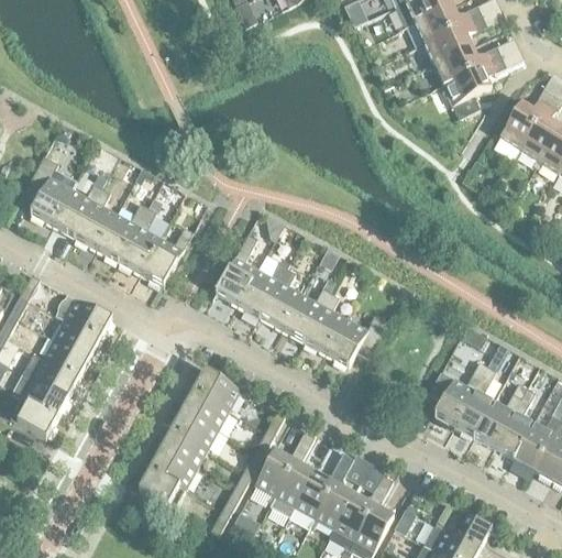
[(405,28),(410,25),(453,4),(451,0),(409,0),(405,2),(395,7),(404,24),(398,26),(400,30),(405,28)]
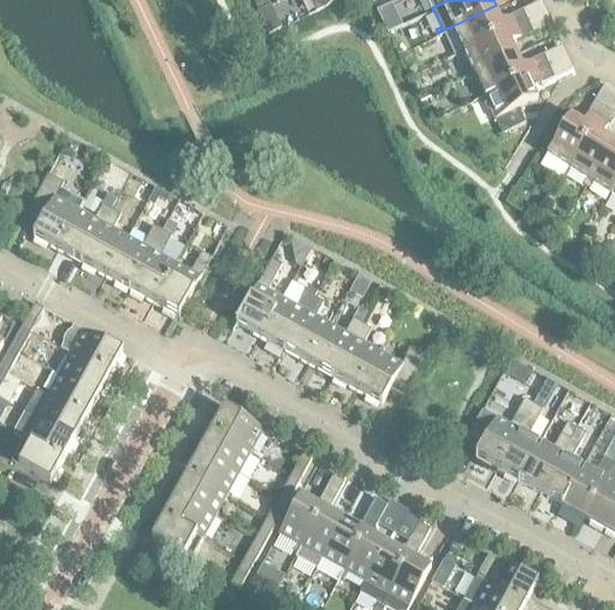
[(391,1),(378,7),(383,17),(396,11),(391,1)]
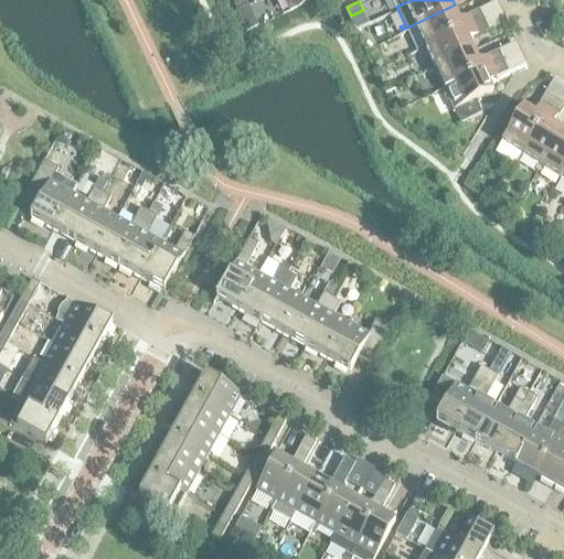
[(417,25),(426,43),(485,15),(479,4),(467,11),(468,12),(459,15),(455,4),(412,25),(413,28),(417,25)]
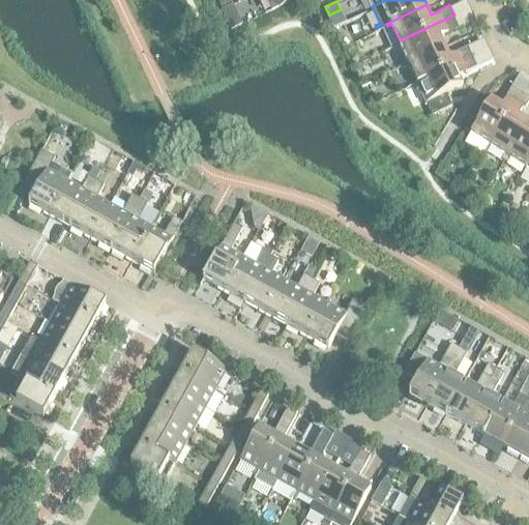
[(237,9),(227,15),(232,26),(242,21),(237,9)]
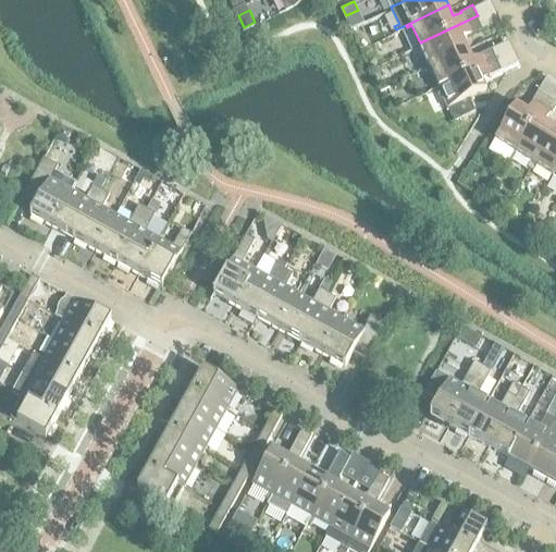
[(423,62),(424,65),(467,45),(462,35),(470,31),(470,32),(482,26),(478,15),(420,43),(428,60),(423,62)]
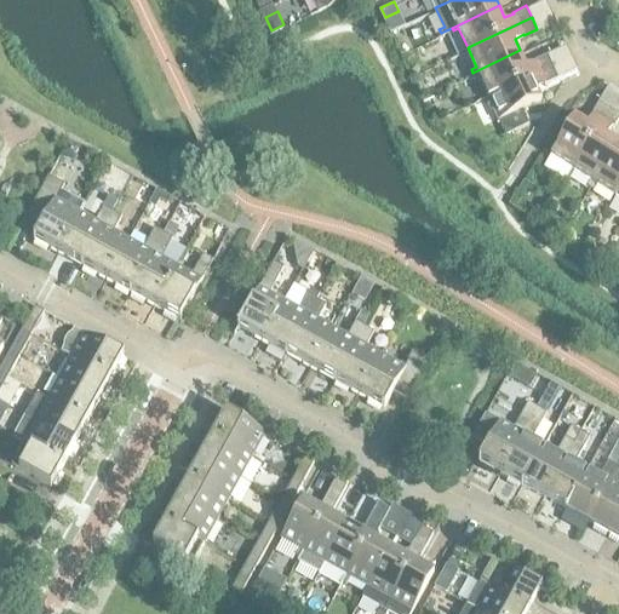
[(479,73),(488,92),(552,62),(548,50),(534,57),(534,58),(526,62),(520,50),(473,73),(474,75),(479,73)]
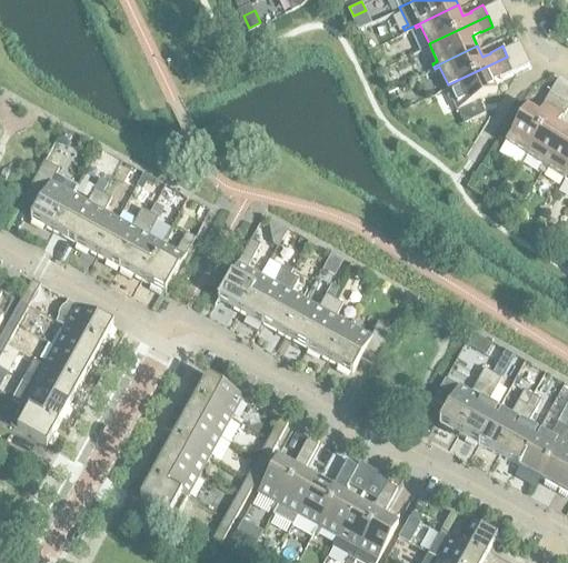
[(512,68),(507,57),(448,84),(464,120),(486,109),(479,96),(497,88),(491,76),(499,72),(500,73),(512,68)]
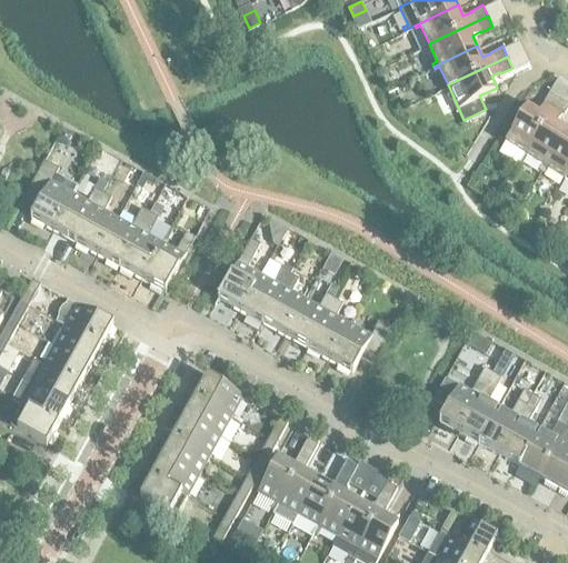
[(519,162),(525,151),(559,96),(549,90),(542,101),(544,102),(538,110),(528,103),(498,150),(519,162)]
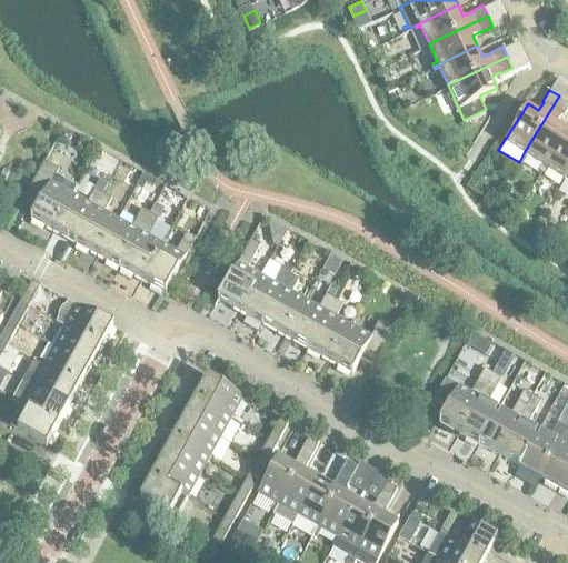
[(539,166),(542,168),(567,127),(557,121),(561,113),(562,113),(567,104),(567,100),(559,96),(525,151),(541,161),(539,166)]
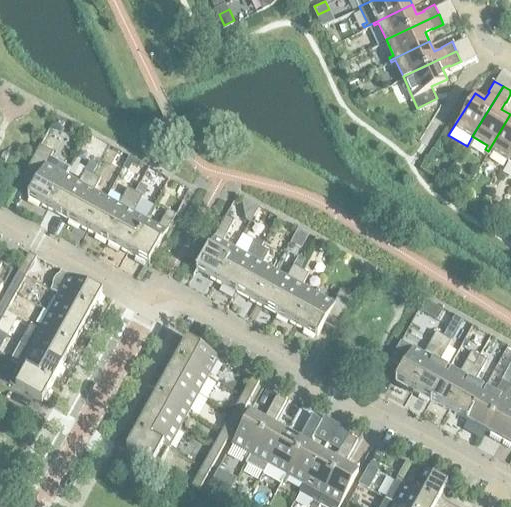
[(492,148),(507,158),(510,151),(510,114),(488,151),(490,152),(492,148)]
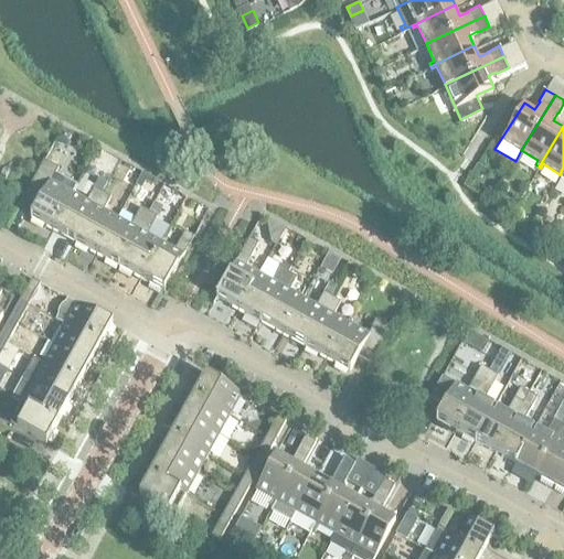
[(53,226),(73,190),(78,181),(56,169),(59,164),(44,157),(25,191),(39,199),(30,213),(53,226)]
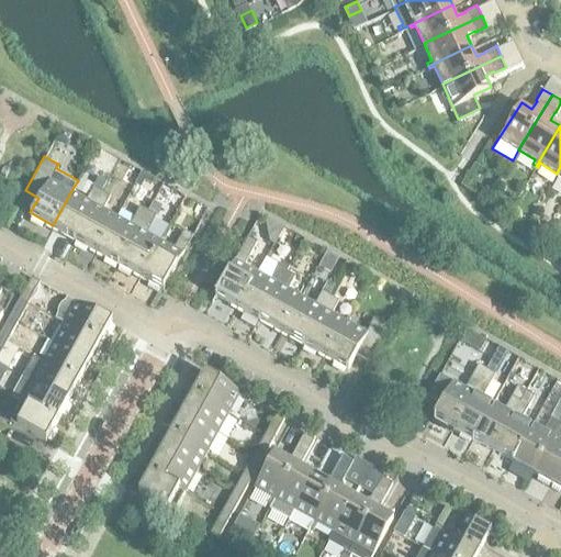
[(86,197),(73,189),(53,225),(75,237),(102,188),(93,182),(86,197)]
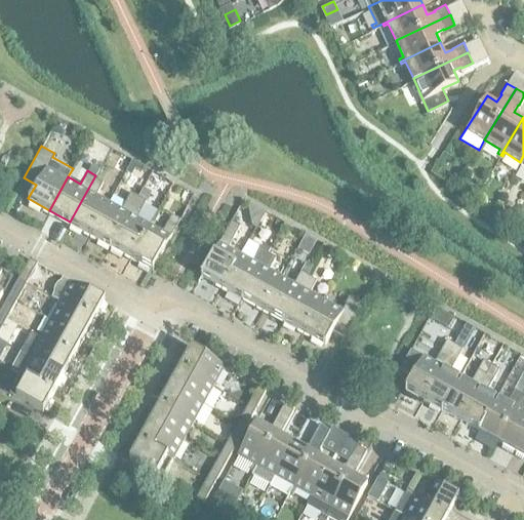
[(70,222),(90,233),(109,199),(96,193),(104,180),(95,175),(70,222)]
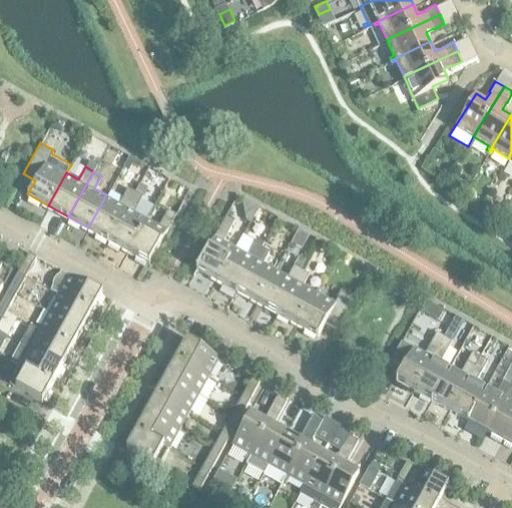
[(118,201),(106,194),(88,227),(108,238),(135,189),(128,184),(118,201)]
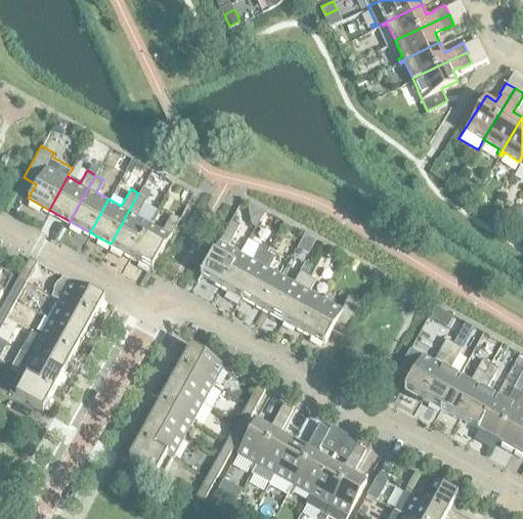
[(111,244),(131,255),(149,222),(137,215),(146,198),(138,193),(111,244)]
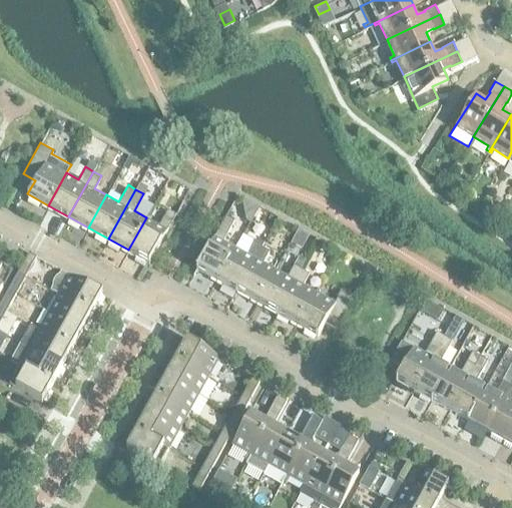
[(149,261),(176,211),(167,206),(158,223),(146,217),(128,249),(149,261)]
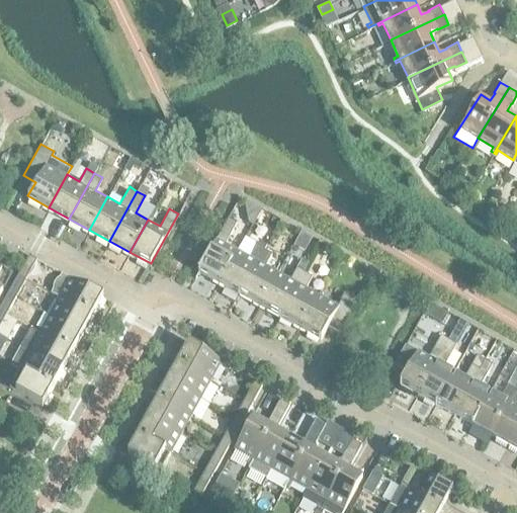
[(198,269),(219,281),(238,248),(225,241),(237,220),(229,215),(198,269)]
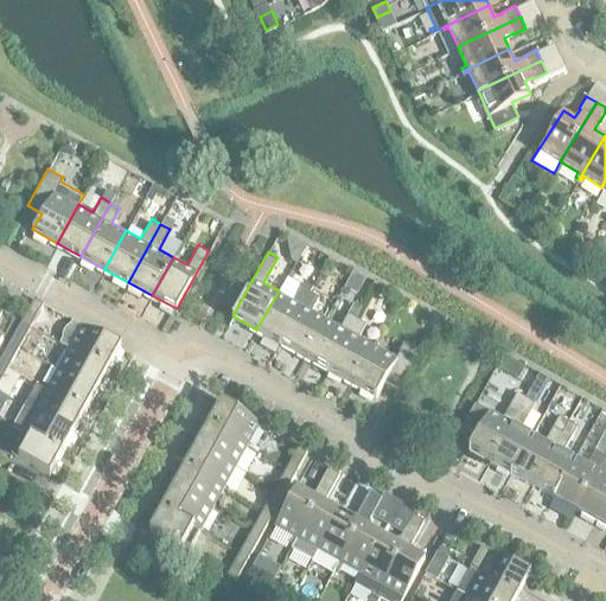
[(293,299),(279,291),(256,330),(281,343),(311,289),(313,283),(304,279),(293,299)]
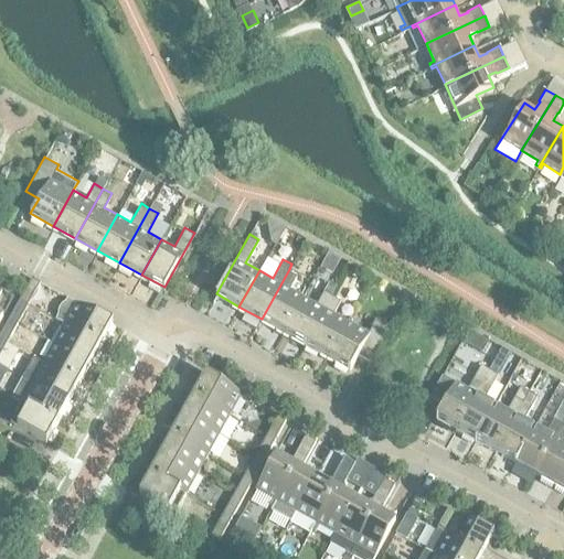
[(262,319),(284,331),(304,294),(289,288),(297,273),(289,269),(262,319)]
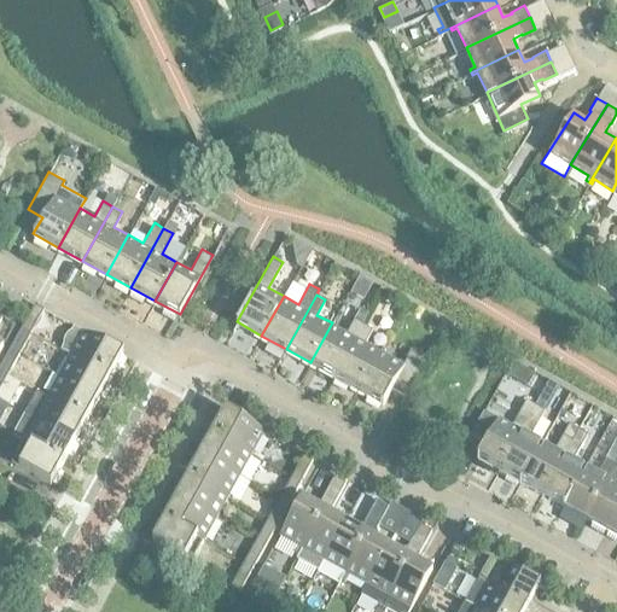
[(35,322),(45,307),(35,301),(27,318),(35,322)]
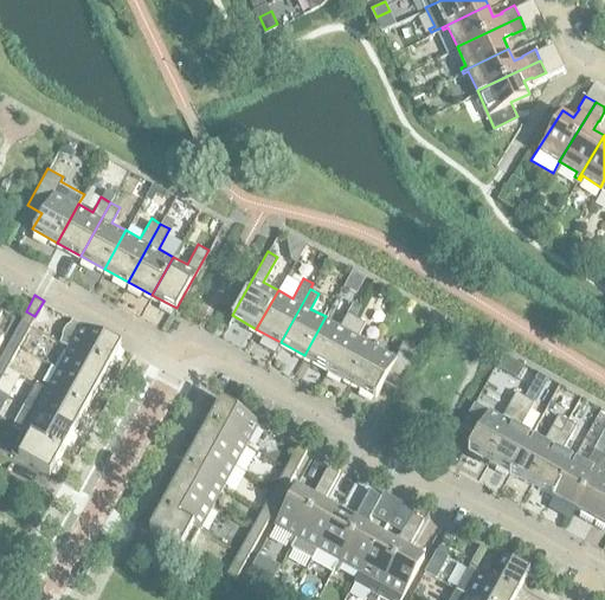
[(340,324),(326,316),(304,355),(327,368),(356,315),(348,309),(340,324)]
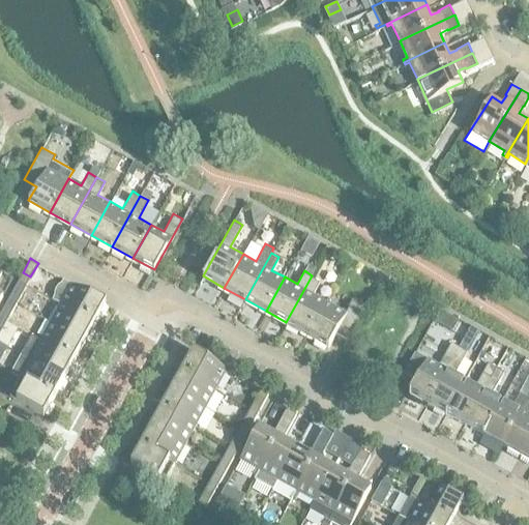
[(320,280),(312,275),(286,322),(306,333),(325,299),(313,293),(320,280)]
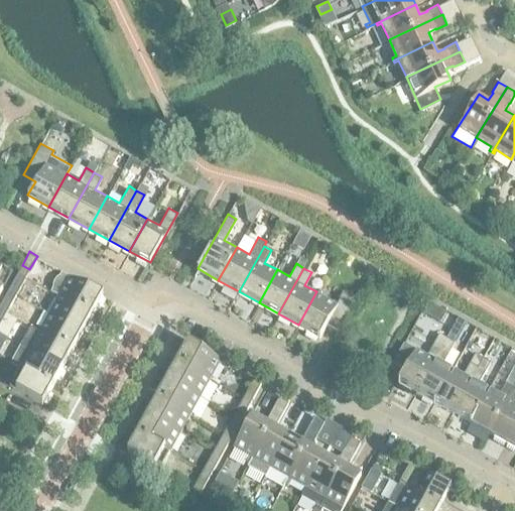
[(51,288),(60,293),(93,311),(103,292),(61,269),(59,273),(57,274),(56,276),(55,277),(54,279),(53,281),(52,282),(52,285),(52,286),(51,288)]
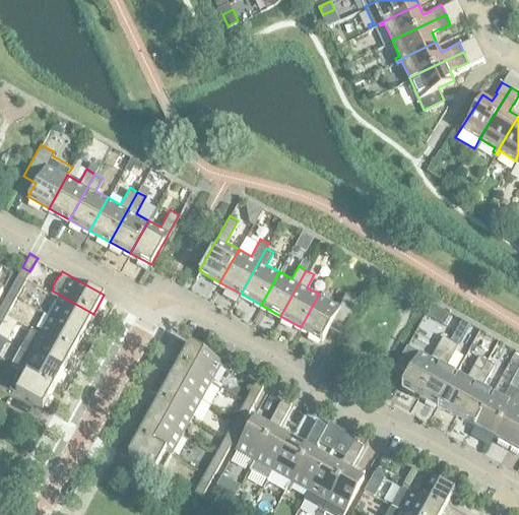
[(9,291),(16,295),(24,281),(16,277),(9,291)]
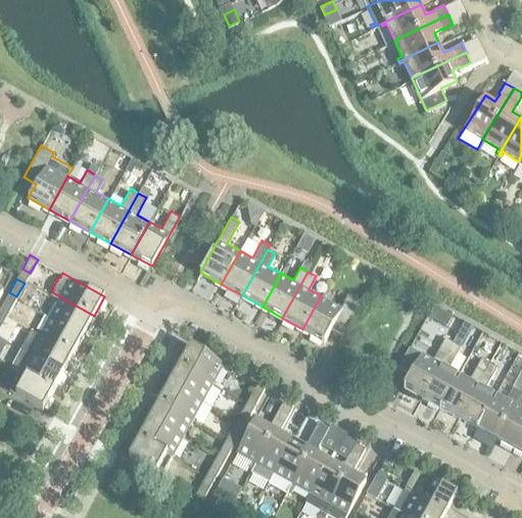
[(9,310),(16,296),(9,292),(2,305),(9,310)]
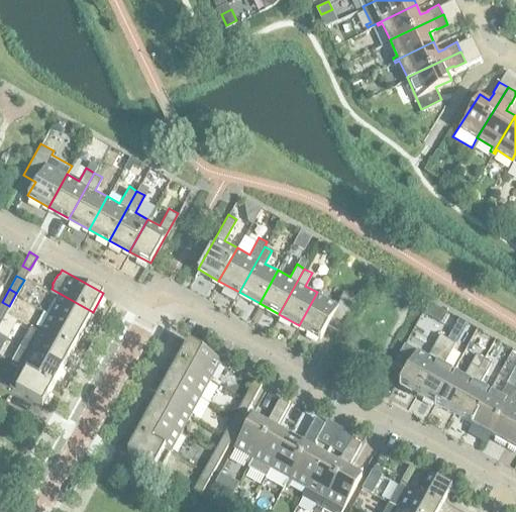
[(328,323),(340,329),(357,298),(344,291),(337,303),(317,292),(299,325),(320,336),(328,323)]
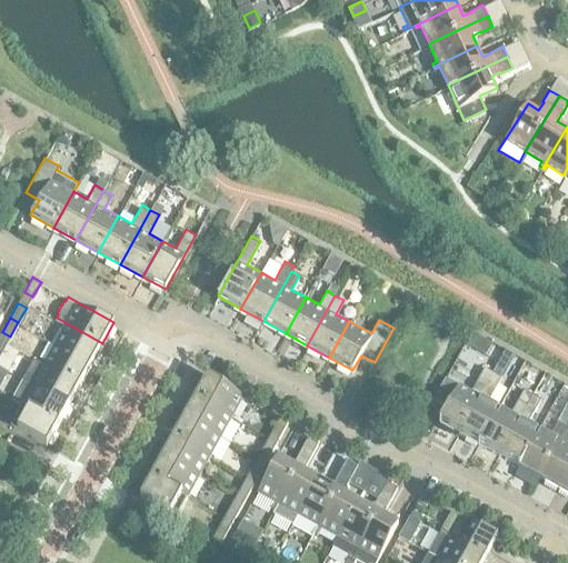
[(91,363),(102,343),(67,323),(56,343),(91,363)]
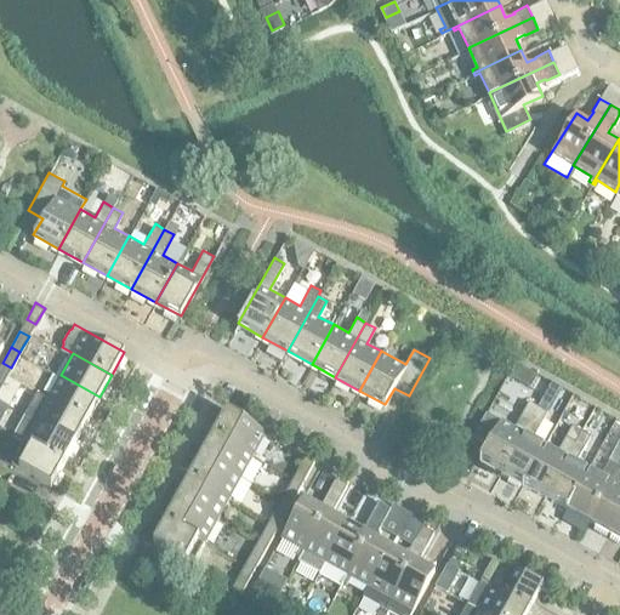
[(61,375),(49,396),(87,417),(100,397),(61,375)]
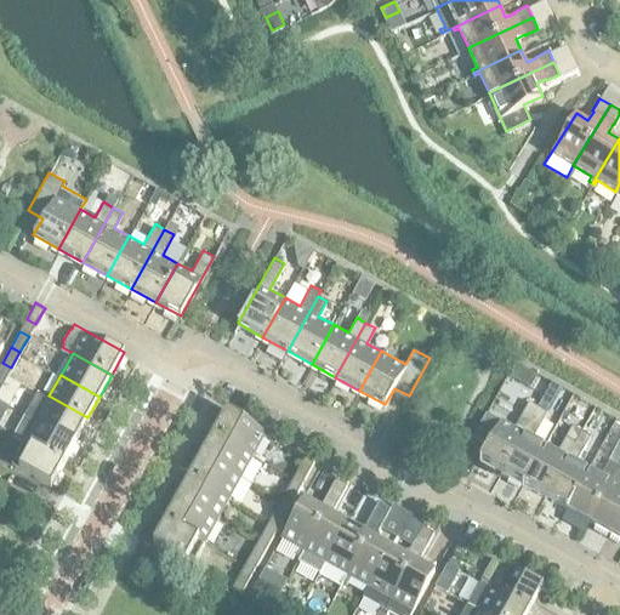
[(75,439),(87,417),(49,396),(37,417),(75,439)]
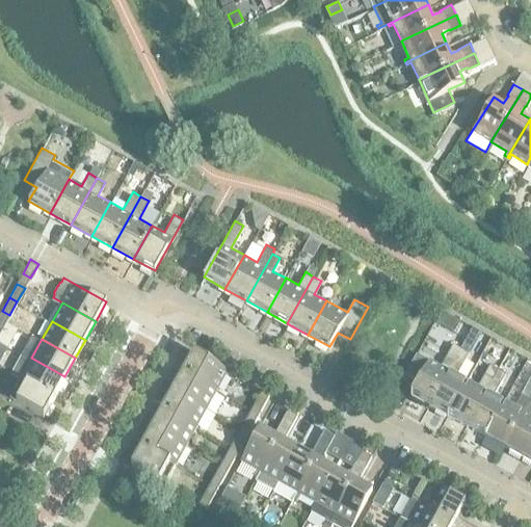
[(429,402),(448,413),(467,378),(456,373),(473,344),(465,340),(461,346),(429,402)]
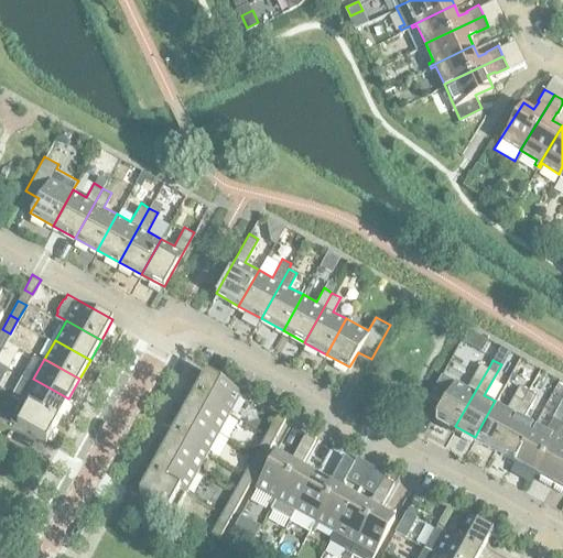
[(435,415),(455,426),(489,367),(480,361),(467,385),(442,371),(430,392),(443,400),(435,415)]
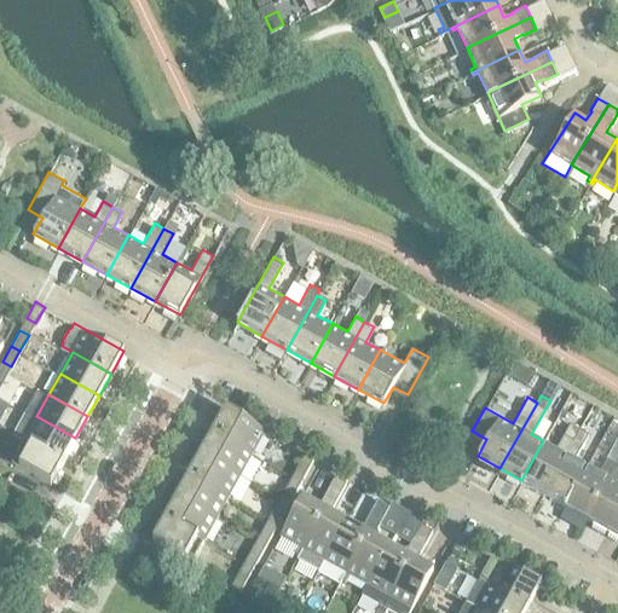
[(225,406),(213,429),(253,451),(265,429),(225,406)]
